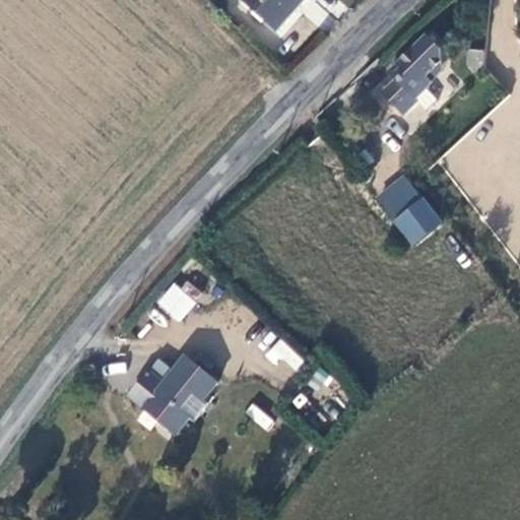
[(302,0),(242,0),(237,6),(271,36),(302,0)]
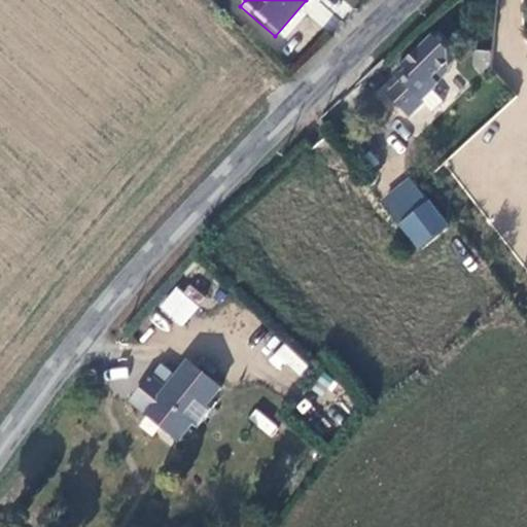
[(424,46),(385,83),(392,91),(378,104),(400,128),(414,114),(412,112),(427,98),(426,97),(429,94),(424,88),(440,73),(440,62),(424,46)]
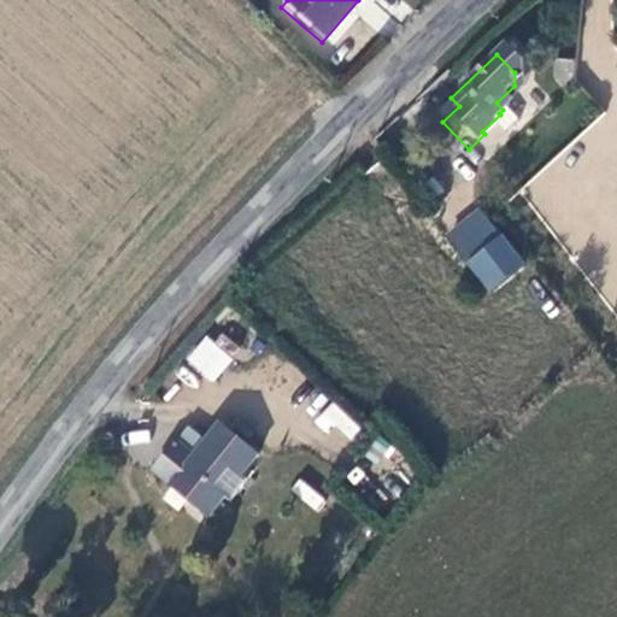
[(573,81),(575,59),(556,58),(554,80),(573,81)]
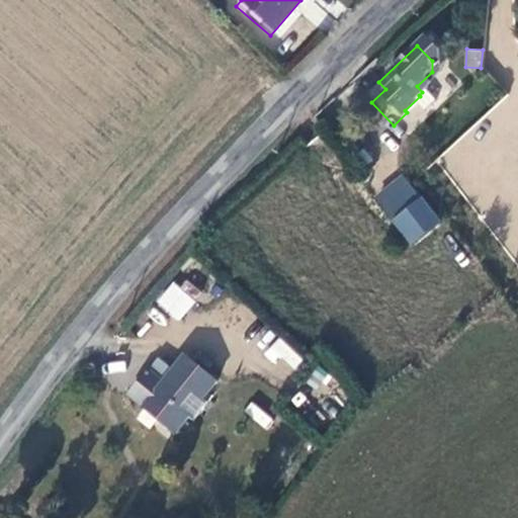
[(402,173),(371,197),(411,247),(441,222),(402,173)]
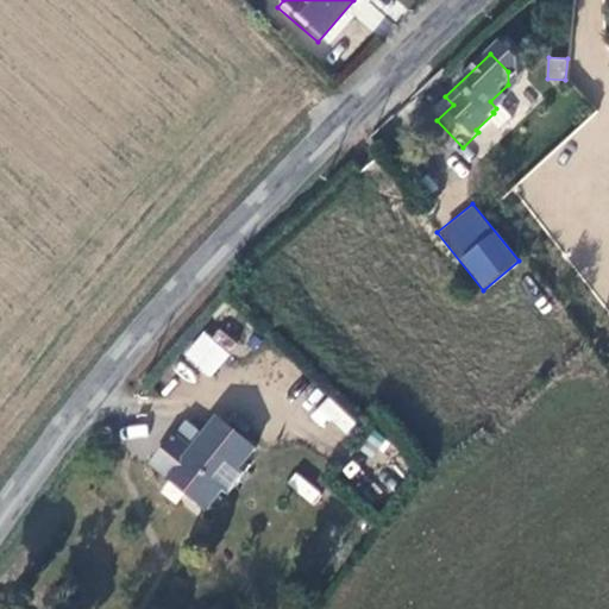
[(203,330),(182,353),(208,378),(231,353),(203,330)]
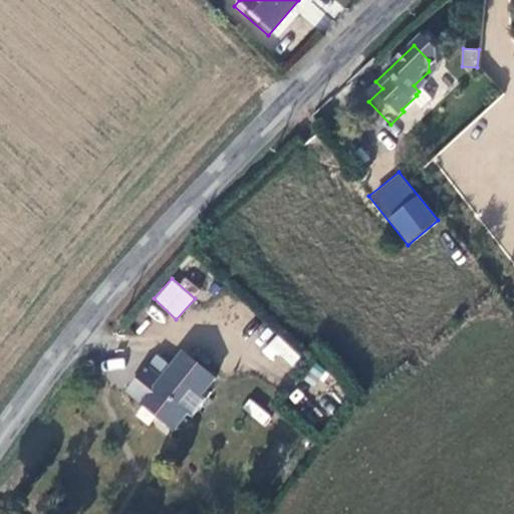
[(286,371),(301,355),(276,333),(262,349),(286,371)]
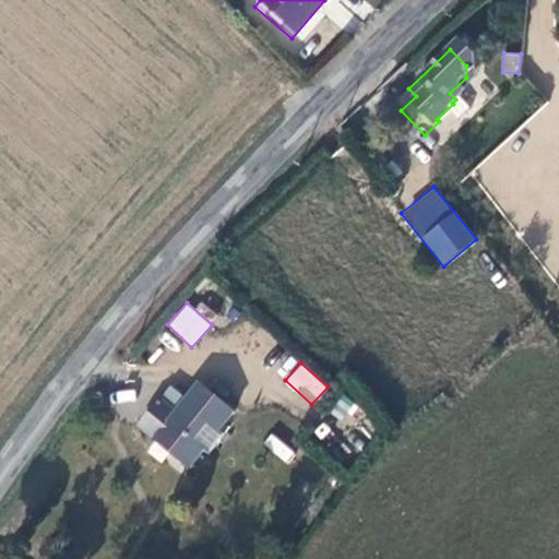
[(211,456),(225,438),(219,433),(235,415),(200,389),(189,404),(174,391),(165,404),(163,402),(142,429),(157,440),(151,451),(187,477),(206,453),(211,456)]
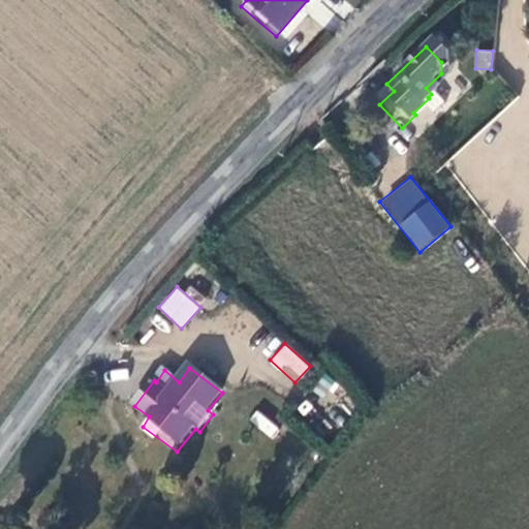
[(257,408),(248,418),(270,438),(279,428),(257,408)]
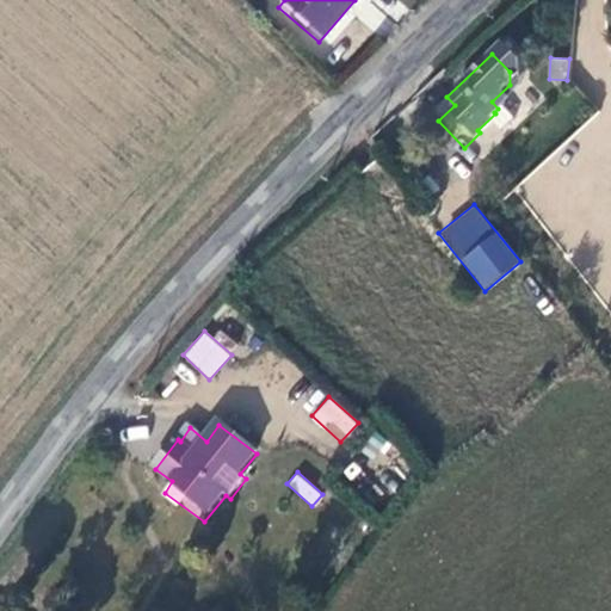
All buildings are outlined.
